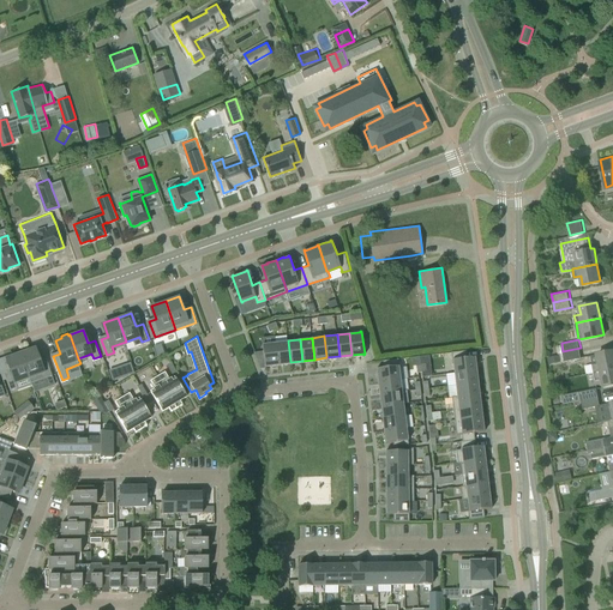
[(290,362),(288,340),(276,342),(278,363),(290,362)]
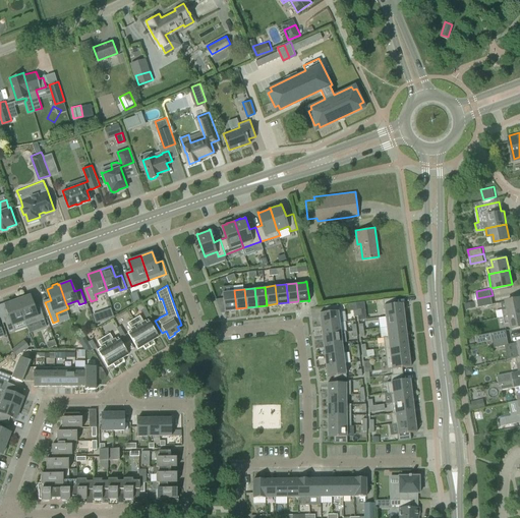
[(236,308),(234,290),(224,291),(223,291),(225,310),(226,310),(226,309),(236,308)]
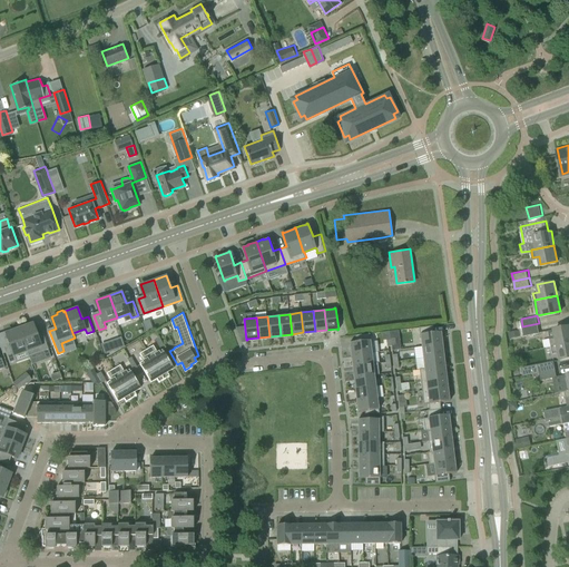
[(49,348),(43,332),(38,335),(33,322),(27,324),(27,323),(20,324),(21,326),(20,328),(28,349),(27,349),(29,354),(49,348)]
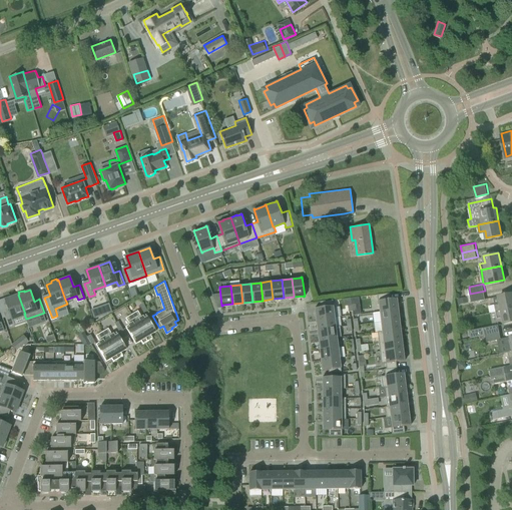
[(485,291),(470,294),(472,301),(486,298),(485,291)]
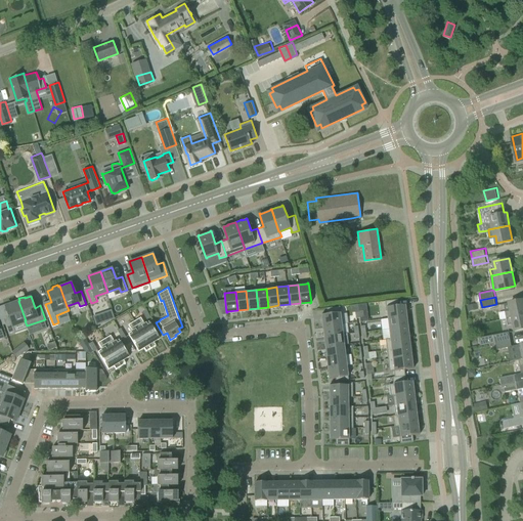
[(406,314),(405,304),(406,304),(406,303),(399,304),(398,298),(386,300),(387,307),(388,316),(406,314)]
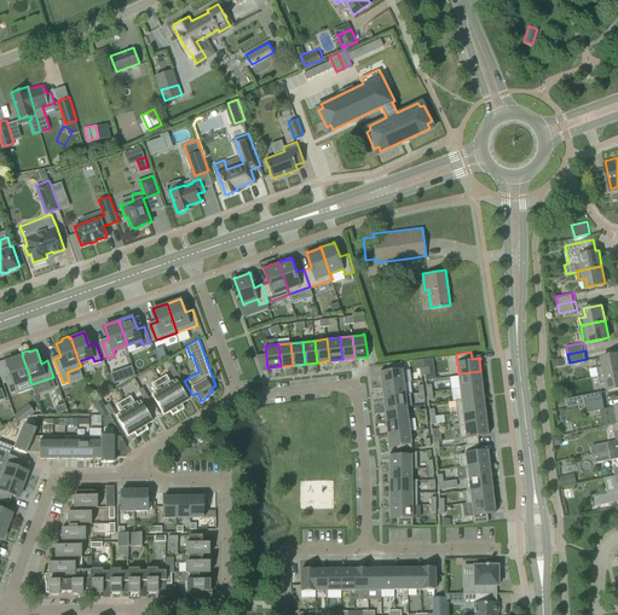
[(617,352),(596,357),(600,373),(617,369),(617,352)]
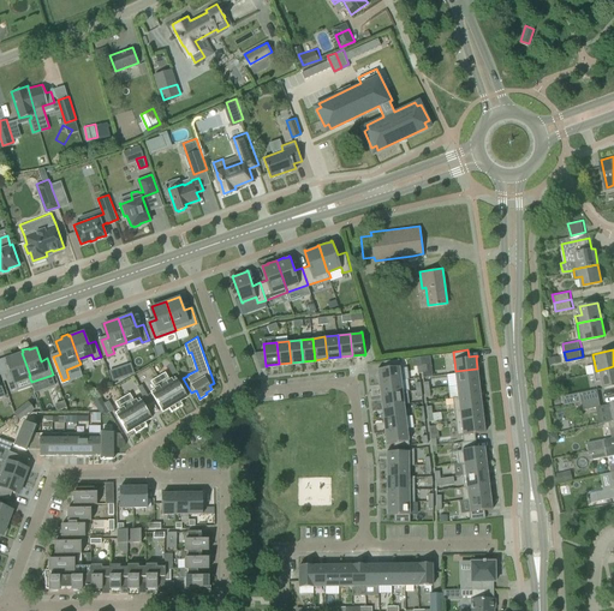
[(30,376),(22,353),(7,358),(12,371),(5,373),(11,389),(18,387),(16,381),(29,376),(30,376)]
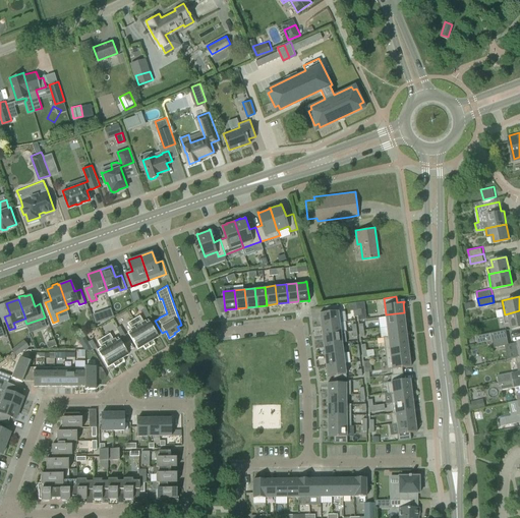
[(340,321),(338,310),(339,310),(338,303),(326,304),(326,311),(320,311),(320,312),(321,312),(322,323),(340,321)]
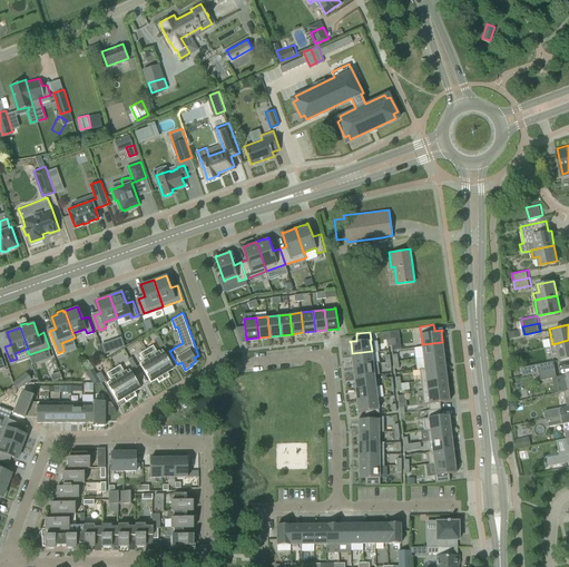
[(156,338),(160,346),(165,344),(159,335),(156,338)]
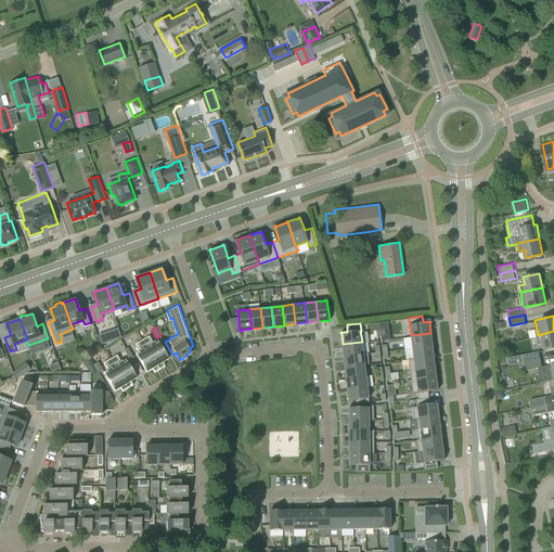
[(108,330),(99,333),(102,343),(112,339),(108,330)]
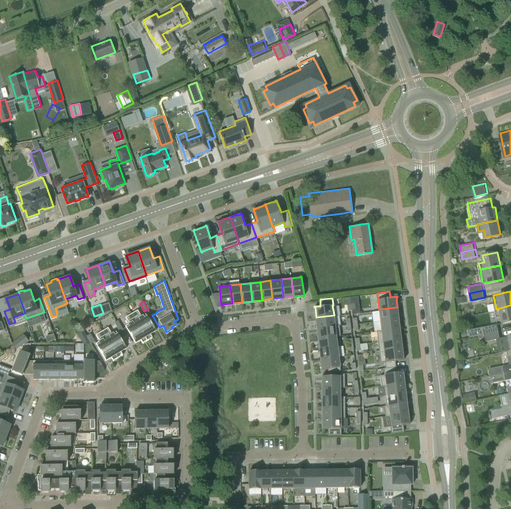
[(510,305),(496,309),(497,316),(502,315),(504,322),(510,319),(510,305)]
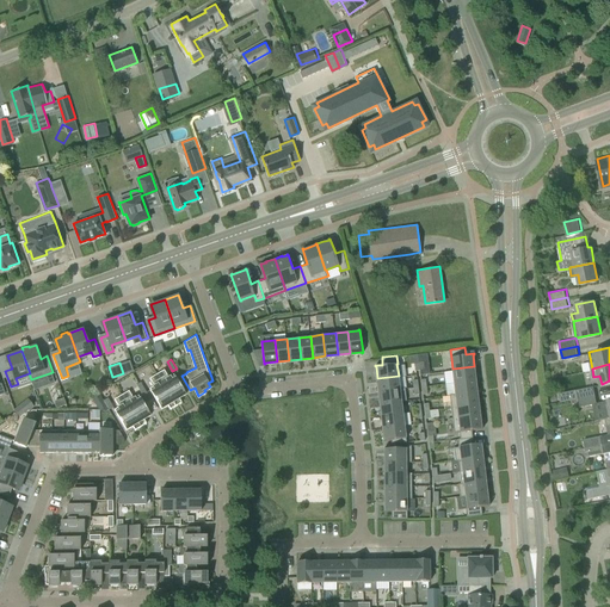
[(475,378),(474,366),(453,369),(455,382),(475,378)]
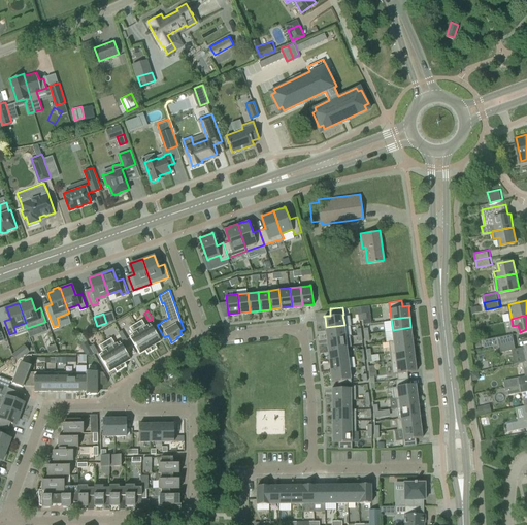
[(142,318),(136,322),(153,350),(158,347),(156,342),(161,339),(151,322),(146,325),(142,318)]
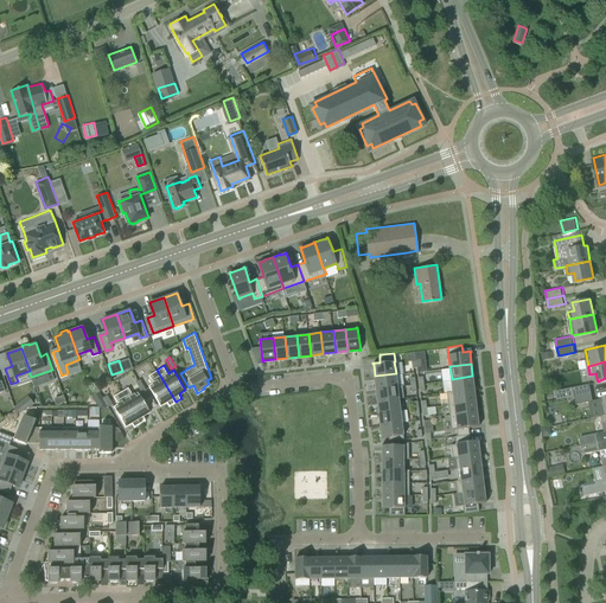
[(176,402),(157,370),(150,374),(154,382),(150,384),(161,404),(167,401),(170,404),(176,402)]
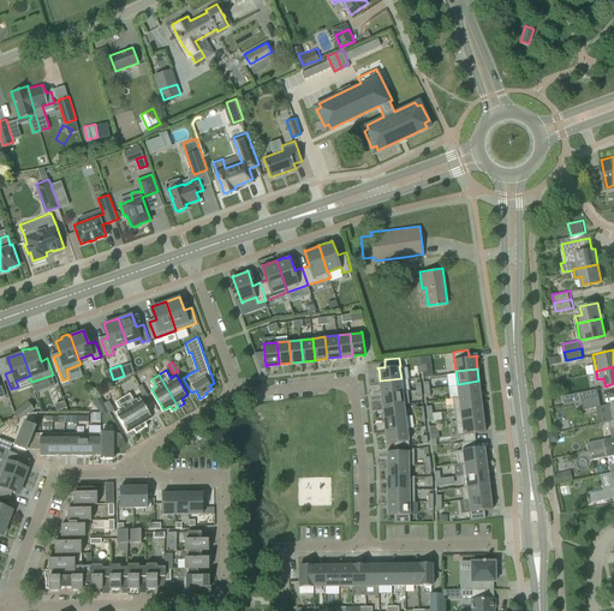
[(403,389),(401,378),(380,381),(381,393),(403,390),(403,389)]
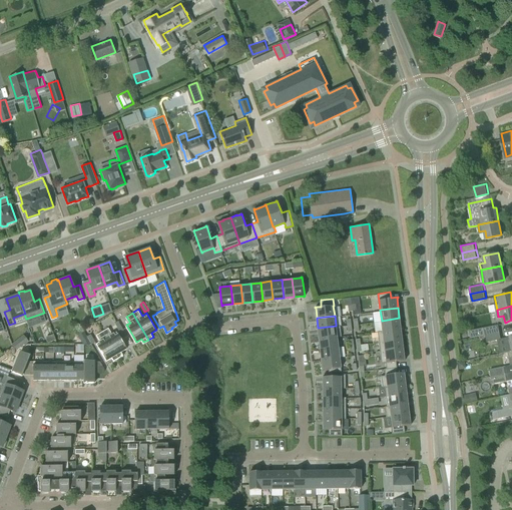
[(401,328),(399,318),(382,321),(383,330),(383,331),(401,328)]
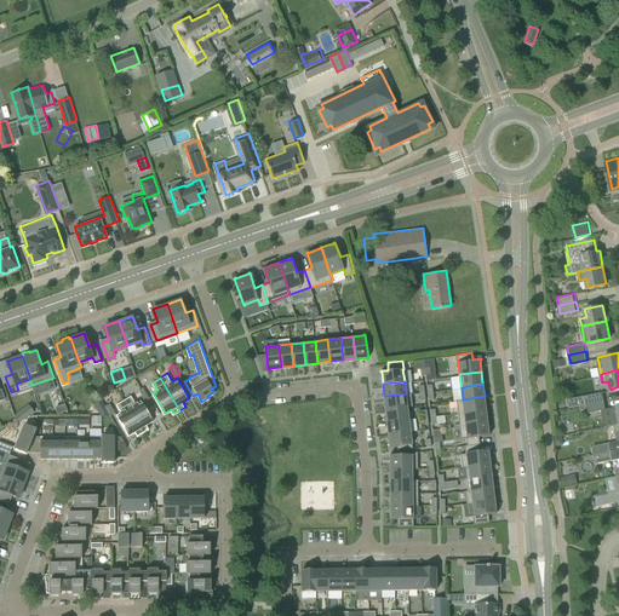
[(150,407),(149,407),(155,415),(160,413),(155,404),(154,404),(143,386),(139,389),(150,407)]
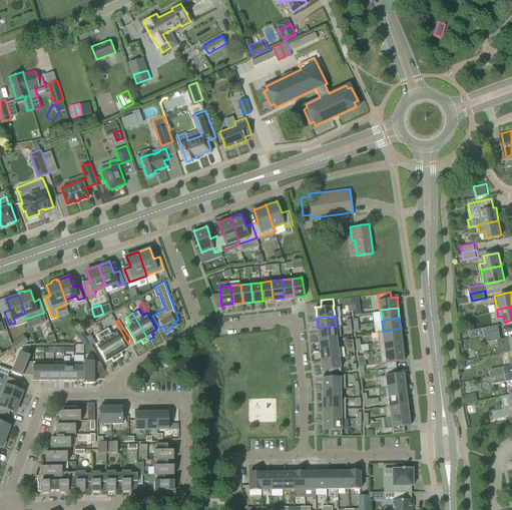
[(484,326),(486,334),(500,331),(499,323),(484,326)]
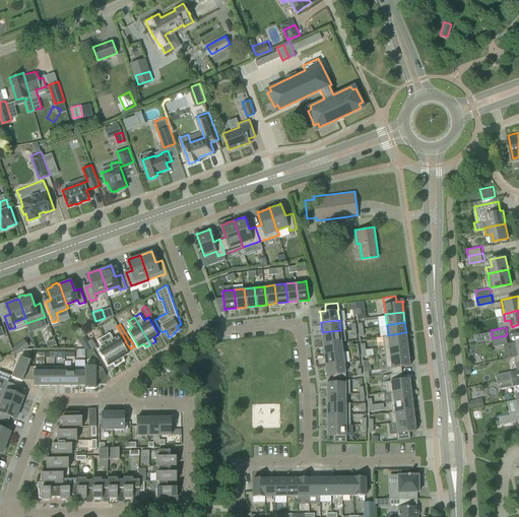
[(341,340),(340,334),(345,333),(345,329),(340,329),(340,330),(322,332),(323,342),(341,340)]
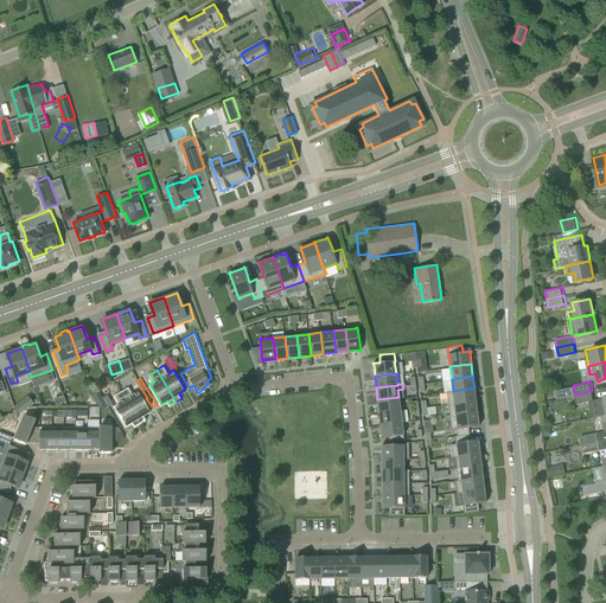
[(129,386),(121,390),(140,422),(146,418),(144,415),(150,411),(138,391),(133,393),(129,386)]
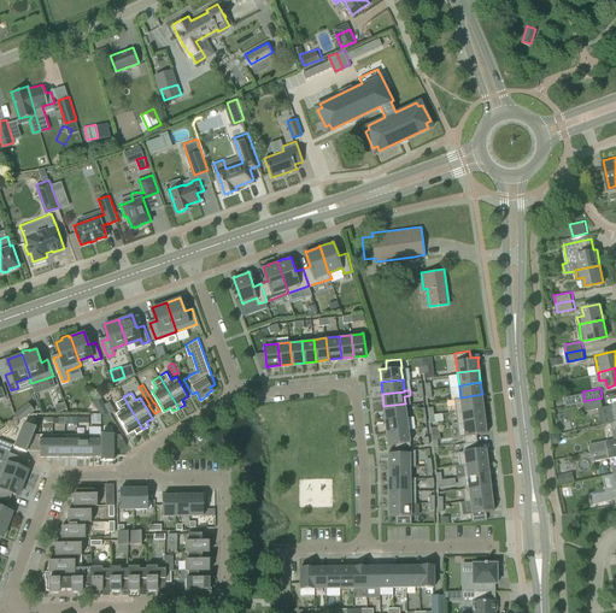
[(484,407),(482,394),(461,398),(461,396),(455,398),(456,410),(484,407)]
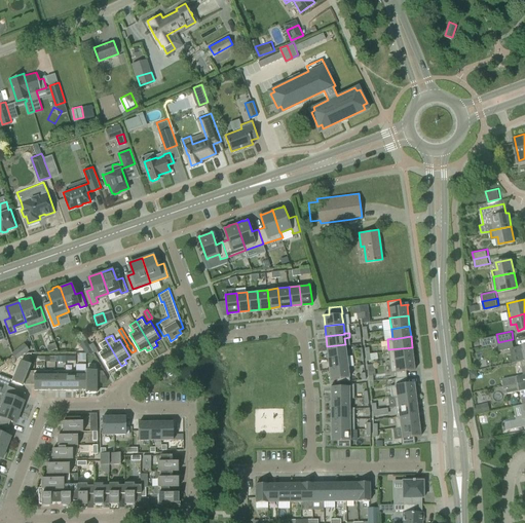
[(86,351),(92,347),(86,337),(80,340),(86,351)]
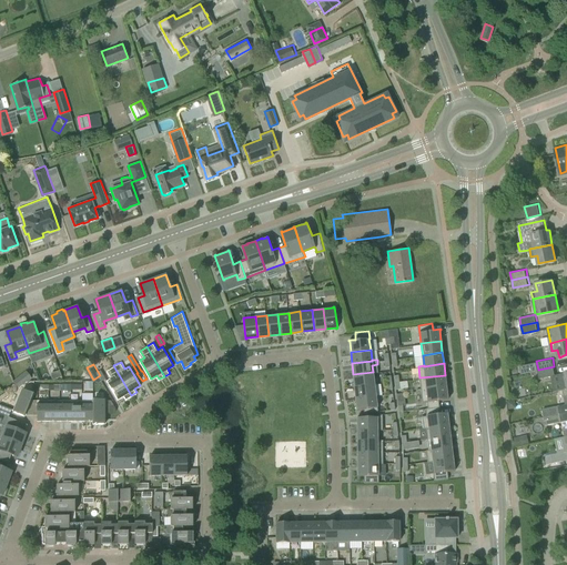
[(131,395),(113,365),(107,370),(111,376),(107,380),(118,399),(124,395),(127,399),(131,395)]
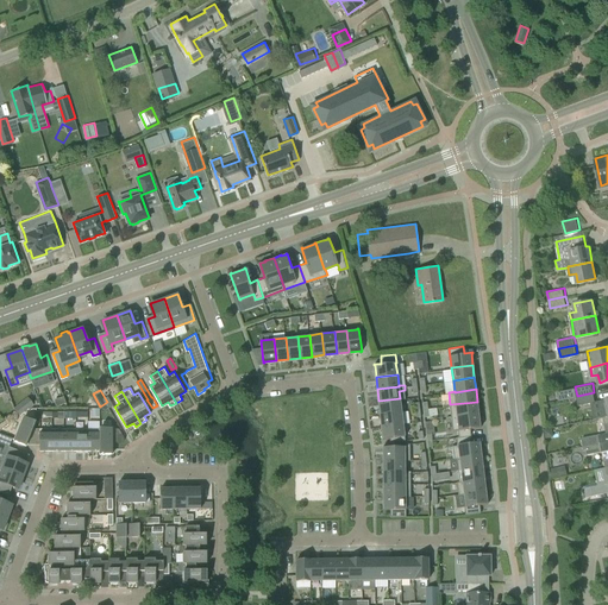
[(594,392),(577,396),(578,404),(596,401),(594,392)]
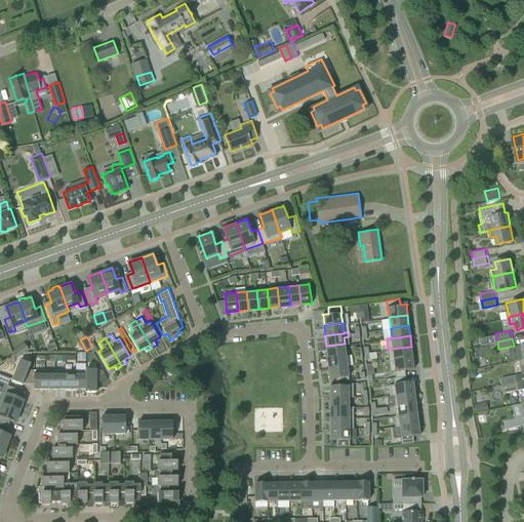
[(90,343),(94,351),(98,349),(93,340),(90,343)]
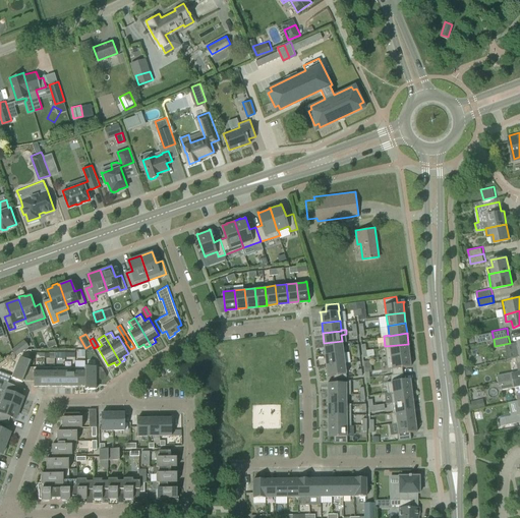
[(343,351),(342,341),(324,343),(326,353),(343,351)]
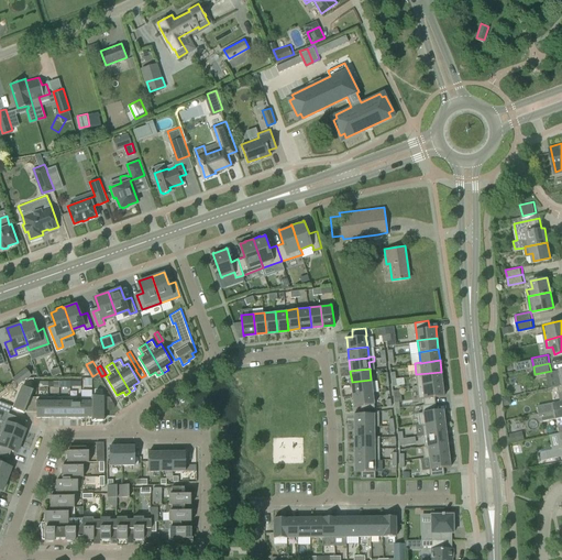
[(22,370),(13,375),(17,384),(26,376),(22,370)]
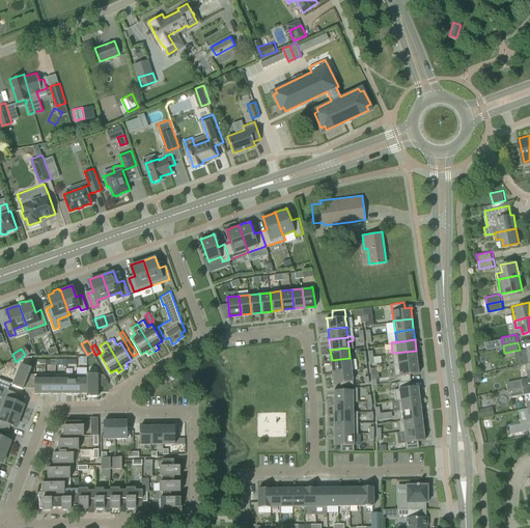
[(417,361),(416,351),(392,353),(393,363),(417,361)]
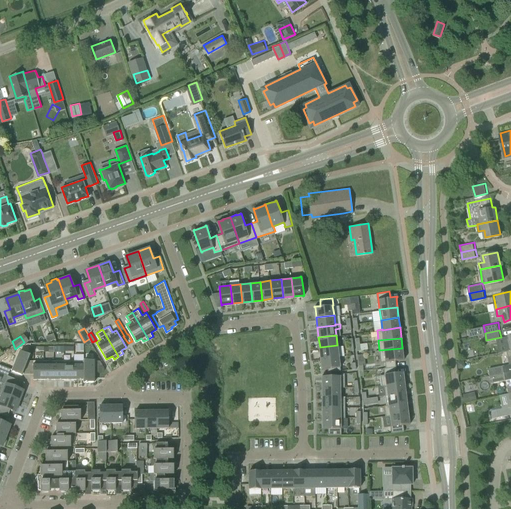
[(339,355),(337,345),(320,347),(321,357),(339,355)]
